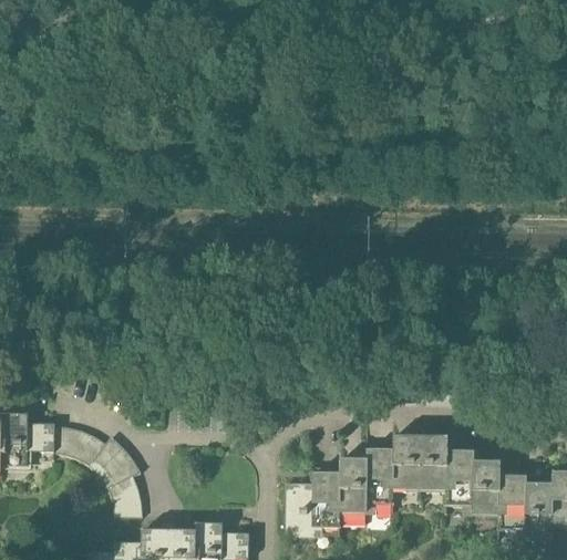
[(54,448),(54,424),(28,423),(28,414),(0,413),(0,472),(1,472),(1,465),(28,466),(28,448),(54,448)]
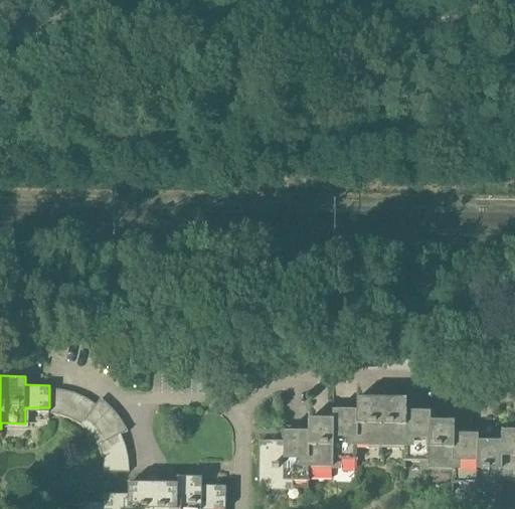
[(49,385),(49,407),(49,410),(57,411),(61,386),(49,385)]
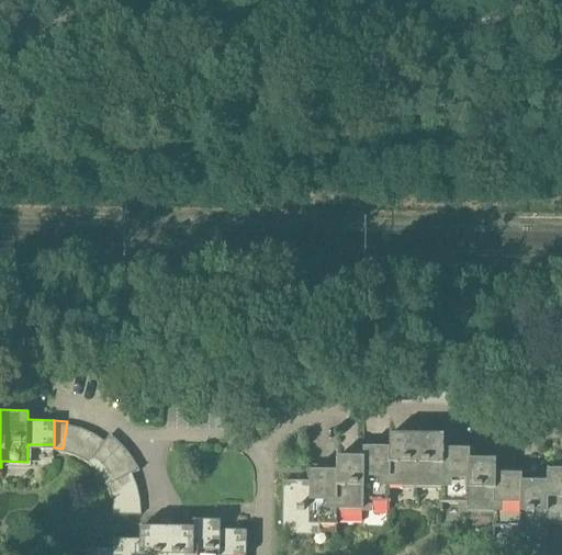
[(80,425),(67,421),(63,449),(67,449),(71,451),(80,425)]
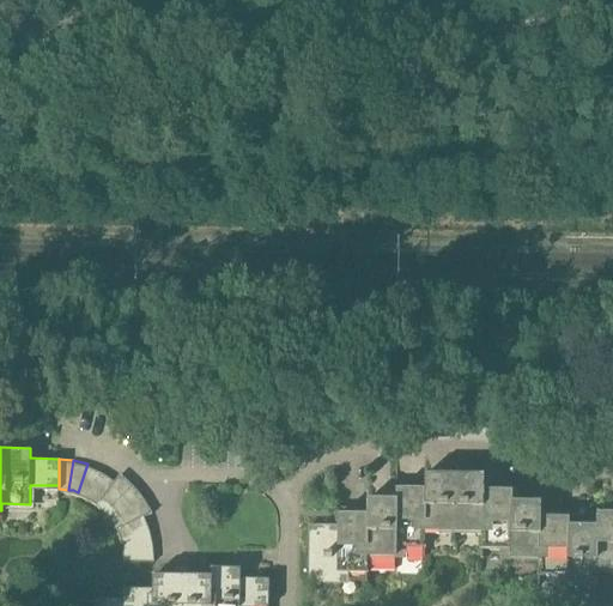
[(101,470),(87,464),(78,492),(84,494),(89,496),(101,470)]
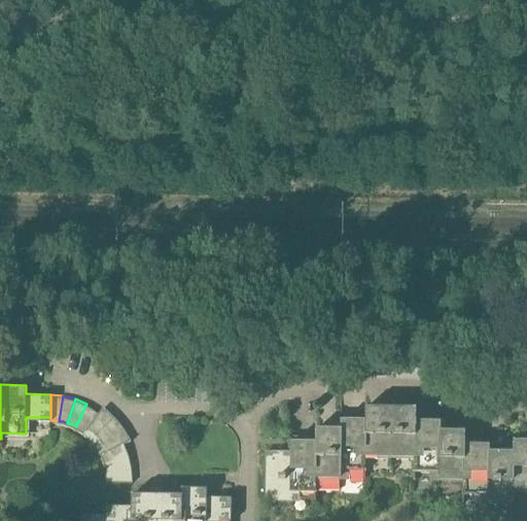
[(86,404),(76,426),(79,428),(83,430),(88,424),(98,411),(86,404)]
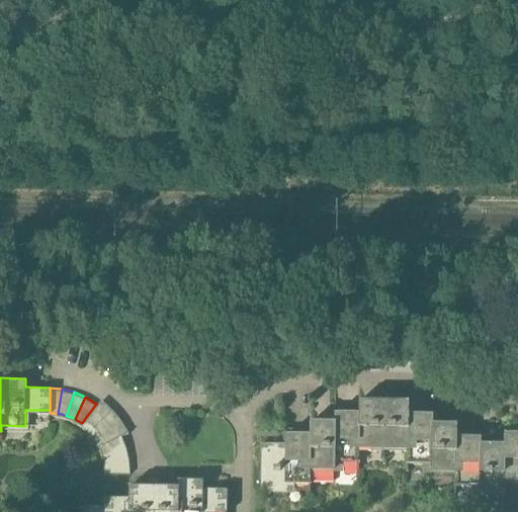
[(96,404),(86,417),(94,424),(111,406),(101,397),(96,404)]
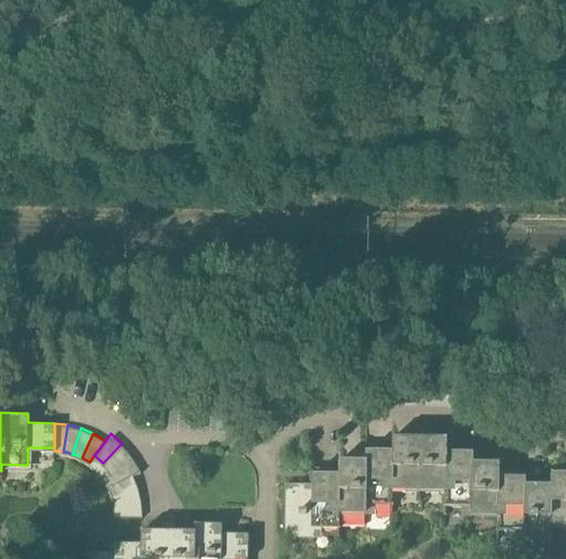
[(446,442),(446,434),(391,434),(391,441),(365,441),(365,457),(338,457),(338,464),(312,464),(312,481),(285,481),(284,533),(312,533),(312,525),(338,525),(338,510),(365,510),(366,503),(392,503),(392,478),(417,480),(417,487),(443,487),(443,504),(470,504),(470,512),(496,512),(496,528),(523,528),(523,537),(551,537),(551,520),(565,520),(565,468),(551,470),(549,484),(525,484),(525,466),(499,466),(499,459),(472,459),(472,442),(446,442)]
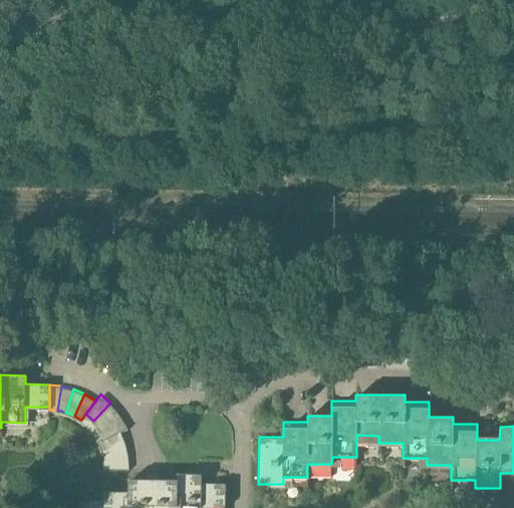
[(110,403),(93,421),(99,428),(119,414),(110,403)]
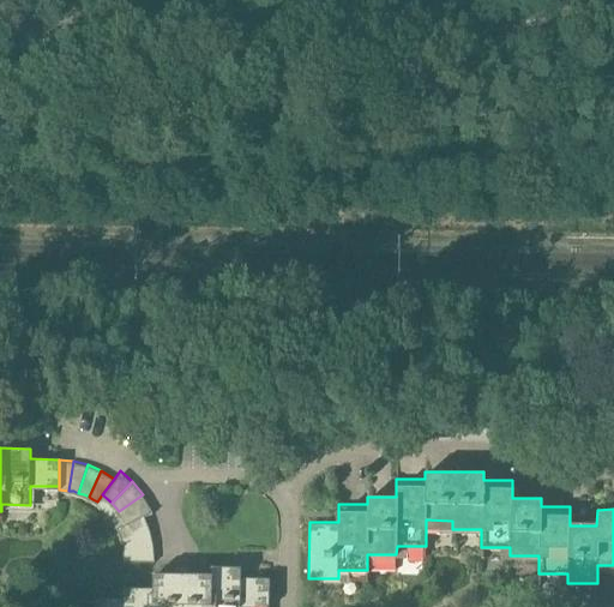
[(102,494),(97,502),(101,505),(104,509),(109,514),(112,517),(118,526),(126,522),(119,511),(112,503),(102,494)]
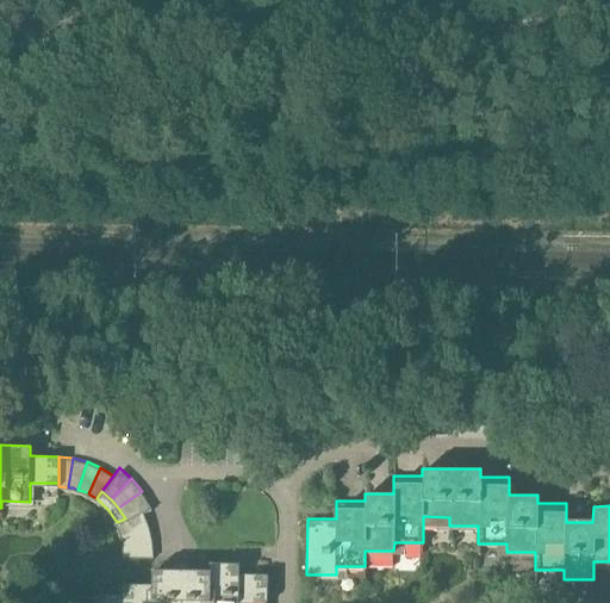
[(142,491),(118,508),(125,518),(143,509),(151,505),(142,491)]
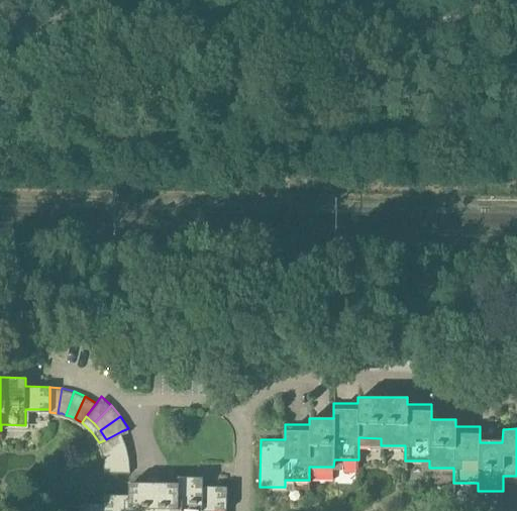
[(106,439),(99,442),(101,446),(102,451),(125,443),(121,431),(106,439)]
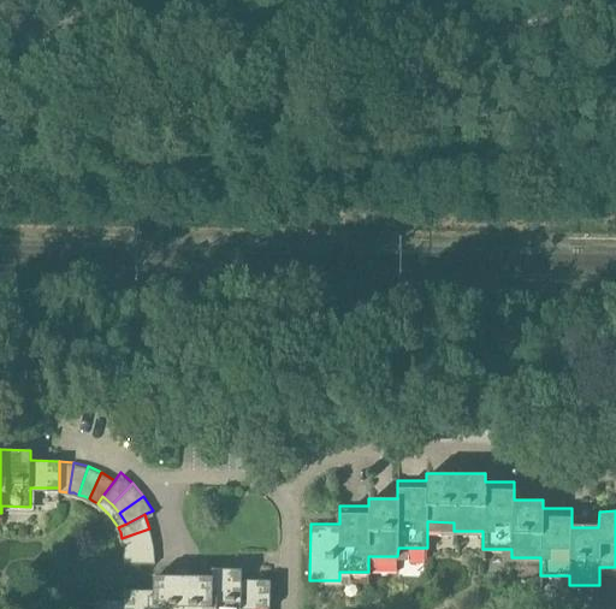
[(149,528),(122,538),(124,544),(124,549),(154,543),(149,528)]
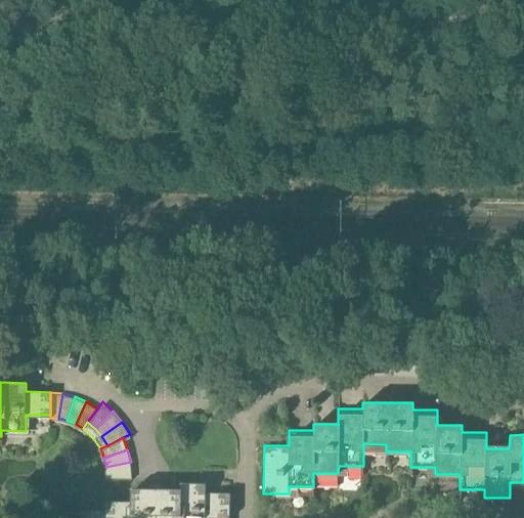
[(131,462),(105,467),(106,471),(106,475),(132,475),(131,462)]
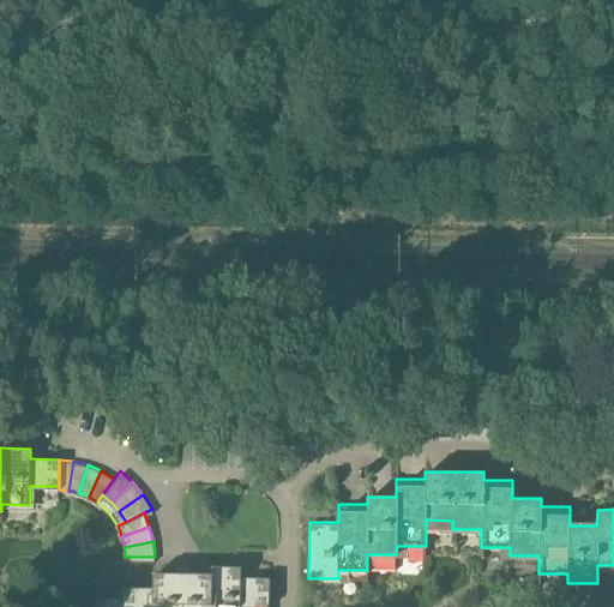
[(241,566),(210,565),(210,572),(152,572),(152,588),(124,587),(124,598),(95,596),(94,606),(240,606),(240,604),(269,604),(269,576),(240,576),(241,566)]
